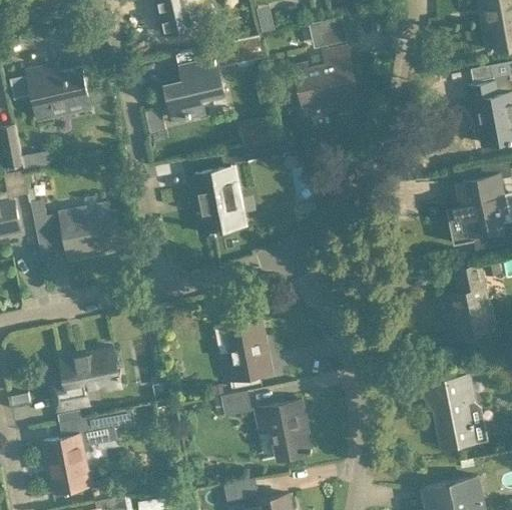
[(153,0),(153,1),(155,0),(157,0),(161,12),(156,13),(161,34),(180,30),(196,26),(189,0),(153,0)]
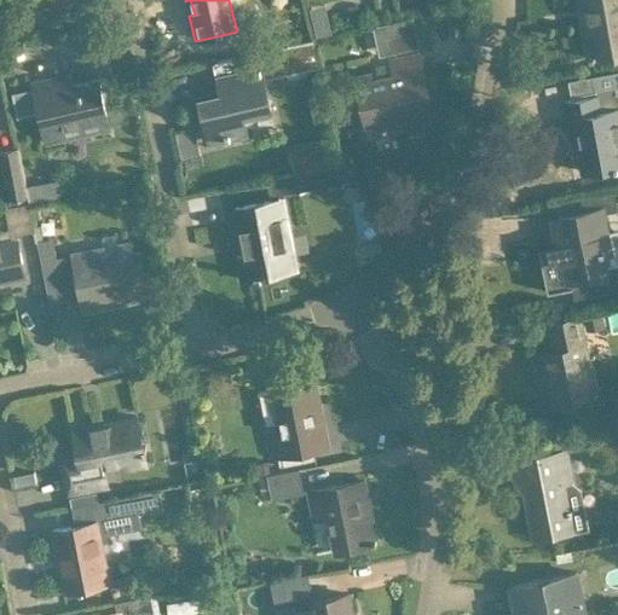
[(617,0),(584,0),(588,17),(581,18),(589,62),(617,56),(617,0)]
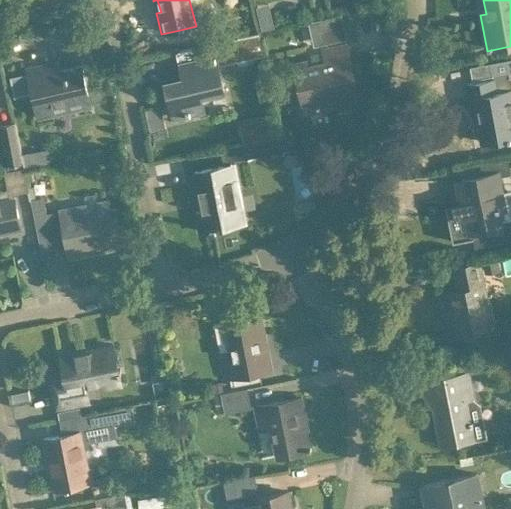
[(321,48),(345,43),(339,19),(316,24),(321,48)]
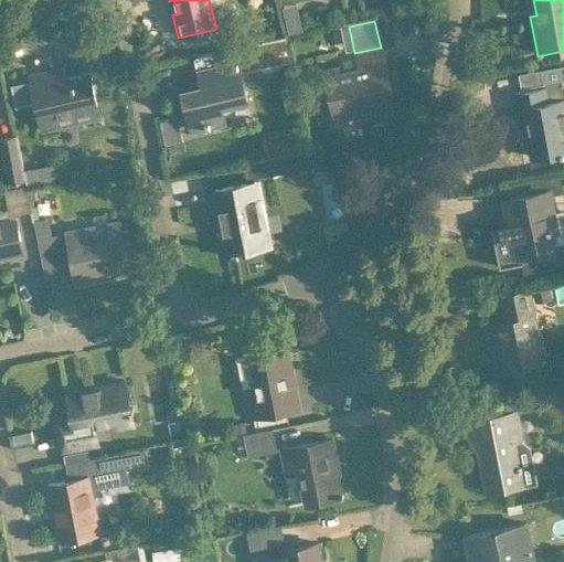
[(286,42),(194,63),(198,77),(203,75),(206,89),(182,95),(191,131),(223,125),(220,106),(245,101),(240,74),(290,62),(286,42)]
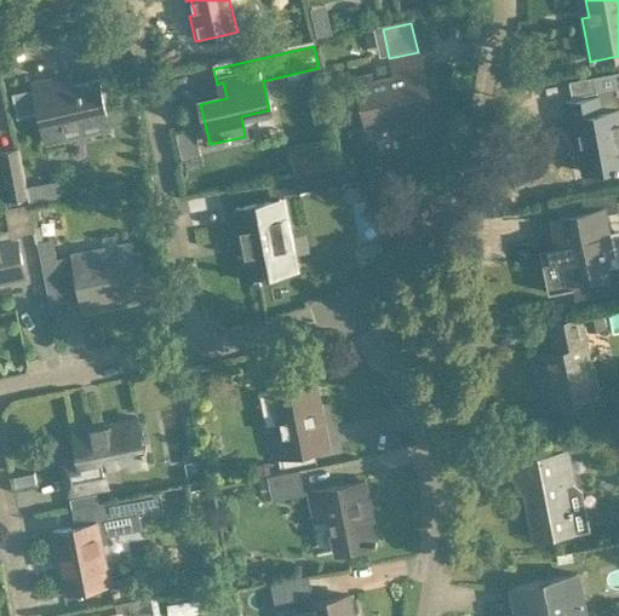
[(355,80),(362,111),(367,136),(413,125),(412,120),(431,115),(419,57),(390,63),(394,79),(372,84),(371,76),(355,80)]
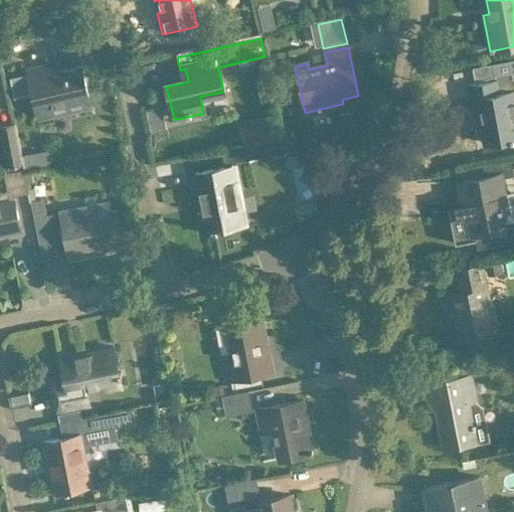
[(513,62),(472,71),(474,84),(510,77),(511,81),(513,80),(513,62)]
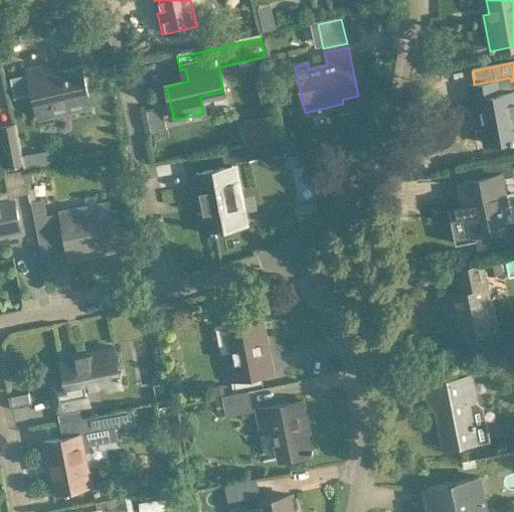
[(28,77),(9,81),(13,102),(32,98),(38,122),(52,119),(50,109),(67,105),(88,101),(80,69),(42,77),(40,68),(26,71),(28,77)]
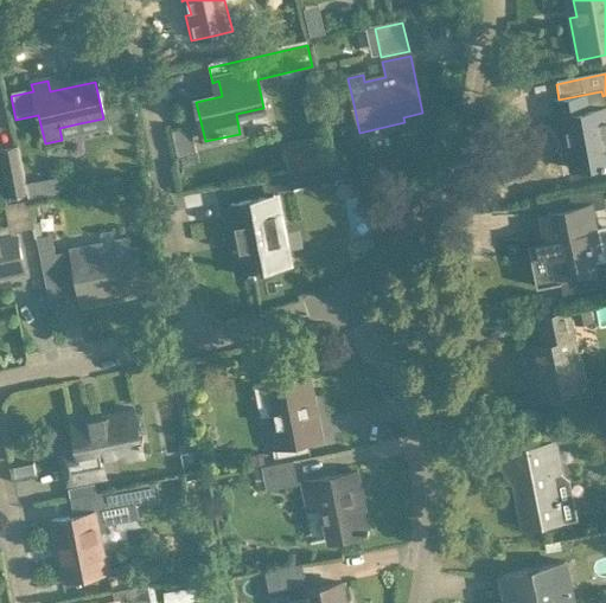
[(587,96),(586,97),(554,102),(561,140),(565,139),(572,172),(605,165),(605,108),(589,111),(587,96)]
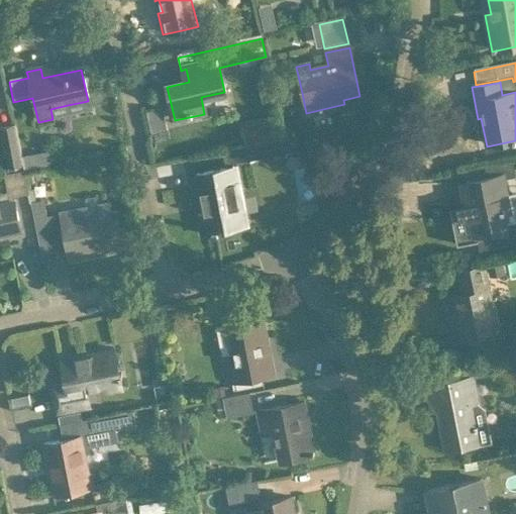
[(166,139),(159,111),(145,114),(151,142),(166,139)]
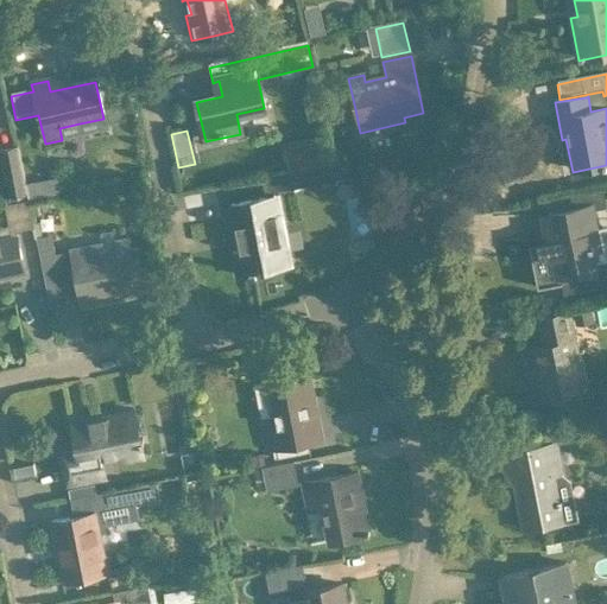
[(320,144),(303,147),(307,169),(324,165),(320,144)]
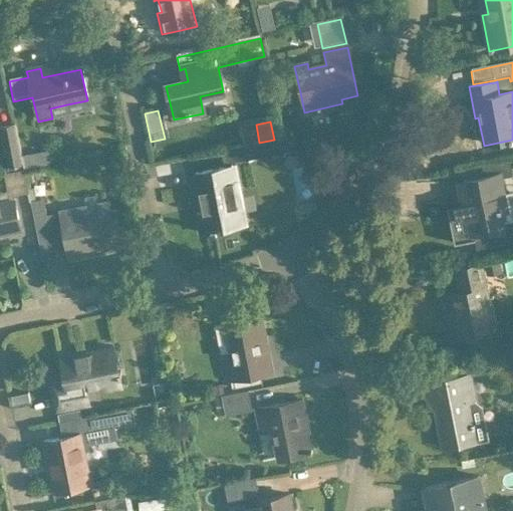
[(21,158),(15,124),(0,128),(0,135),(6,167),(22,164),(21,158)]
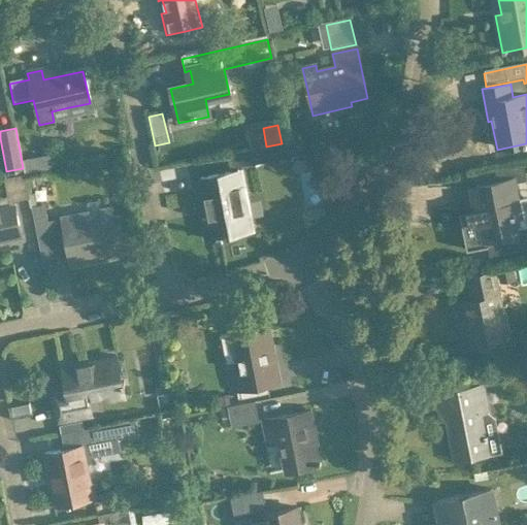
[(290,142),(227,155),(230,170),(243,167),(302,155),(290,142)]
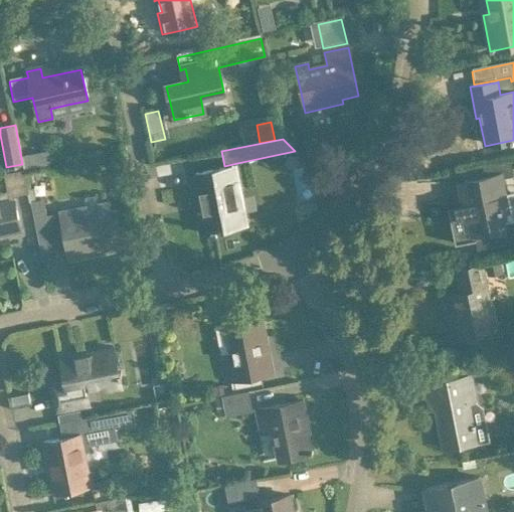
[(31,156),(21,158),(22,164),(24,170),(24,171),(33,169),(31,156)]
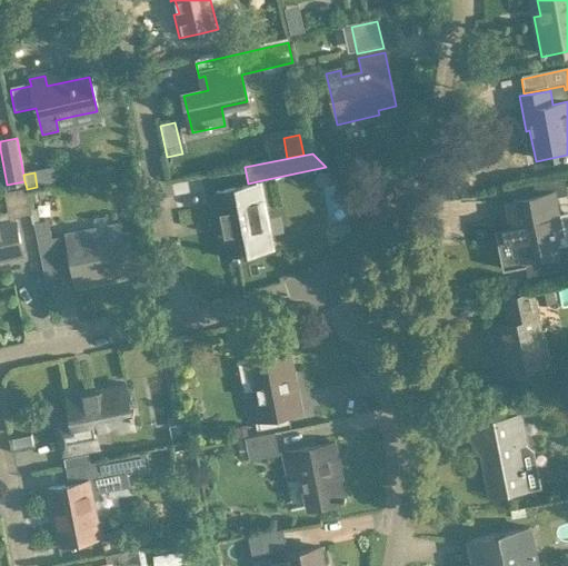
[(517,226),(495,230),(502,271),(526,267),(527,277),(567,268),(567,245),(555,248),(549,222),(559,220),(555,199),(567,196),(567,195),(565,178),(534,185),(536,191),(520,195),(521,200),(512,201),(517,226)]
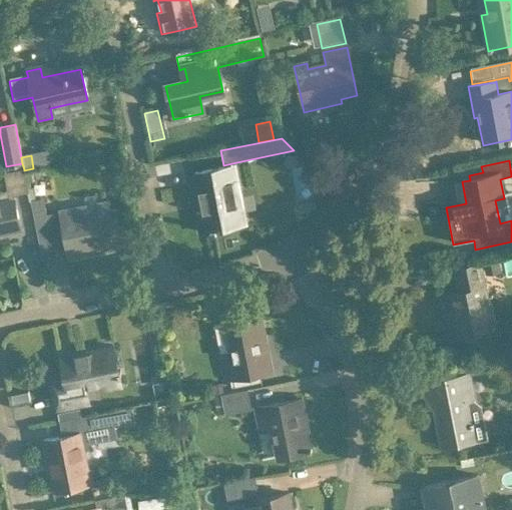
[(229,167),(213,170),(194,174),(202,212),(195,214),(199,234),(245,224),(239,195),(234,196),(229,167)]
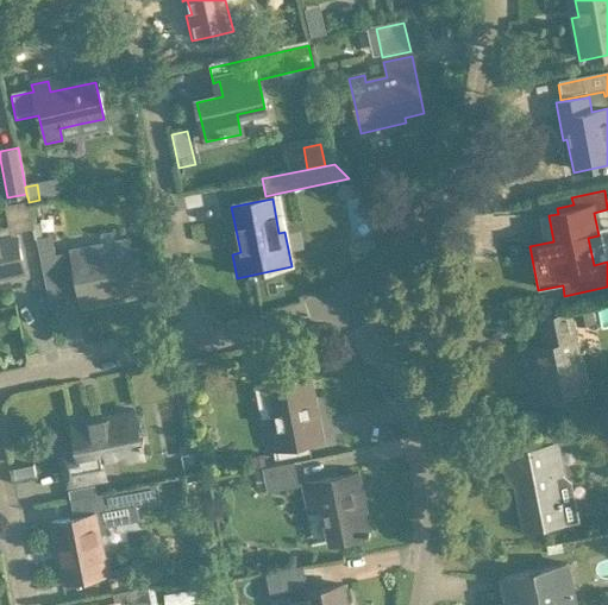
[(0,278),(22,275),(19,263),(22,262),(17,239),(12,240),(12,235),(35,231),(29,202),(29,201),(4,207),(7,227),(0,228),(0,278)]
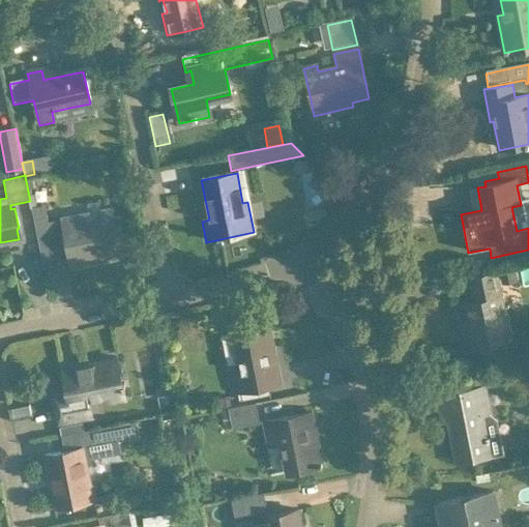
[(43,206),(31,209),(39,255),(53,252),(43,206)]
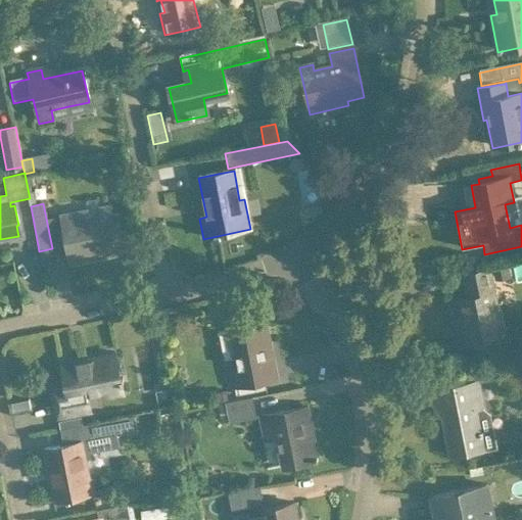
[(60,218),(65,244),(69,264),(119,254),(111,219),(82,224),(80,215),(60,218)]
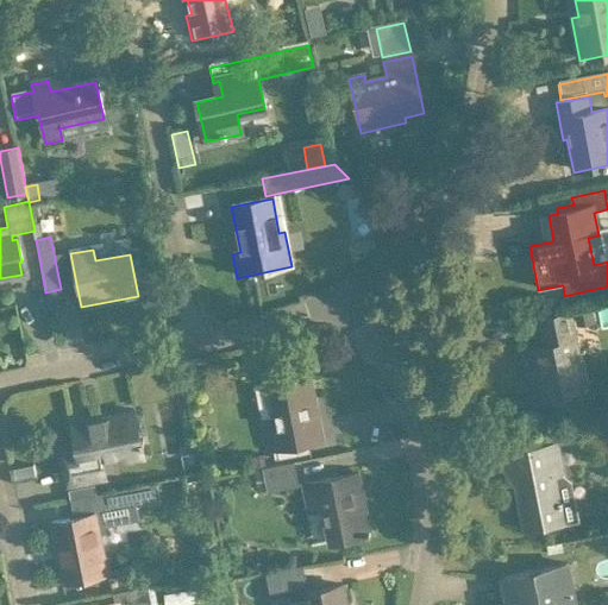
[(569,315),(562,316),(539,321),(544,348),(532,351),(543,404),(585,396),(569,315)]
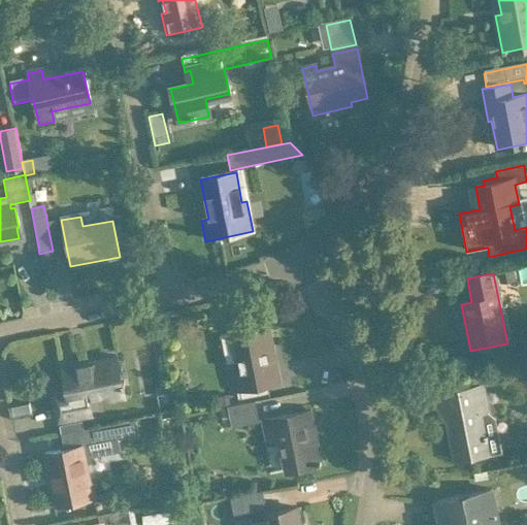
[(241,374),(232,375),(235,392),(237,400),(269,394),(267,386),(278,384),(275,368),(271,368),(267,351),(271,350),(267,329),(256,331),(255,329),(251,330),(252,332),(233,336),(237,356),(241,374)]
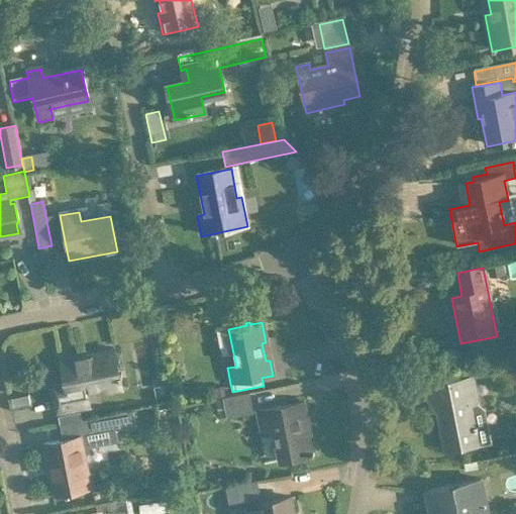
[(88,358),(76,361),(75,358),(61,361),(65,382),(50,385),(57,414),(86,408),(82,391),(101,387),(102,393),(121,389),(113,350),(88,355),(88,358)]
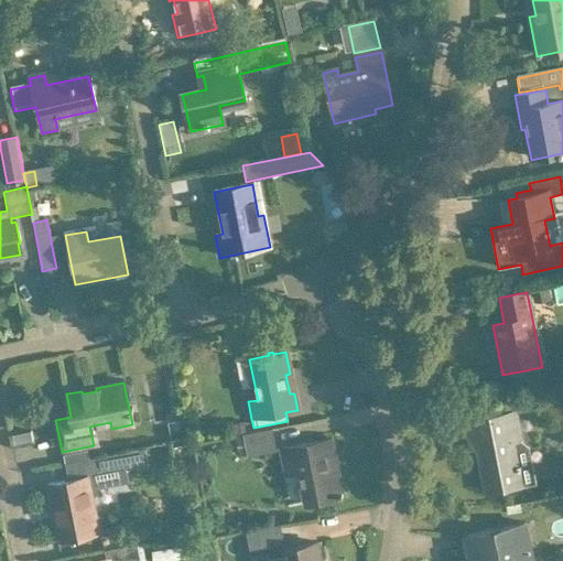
[(485,494),(507,489),(522,486),(513,444),(520,443),(515,414),(528,412),(524,395),(515,396),(493,400),(493,401),(497,400),(500,417),(464,423),(469,452),(477,451),(485,494)]
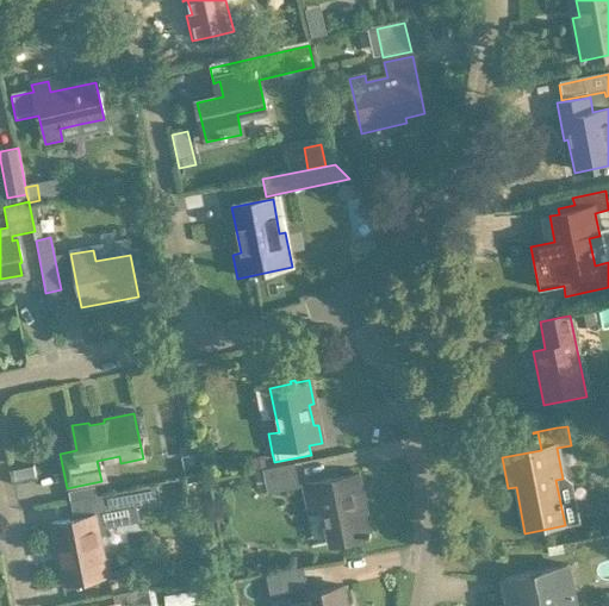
[(263,457),(248,461),(250,472),(266,468),(263,457)]
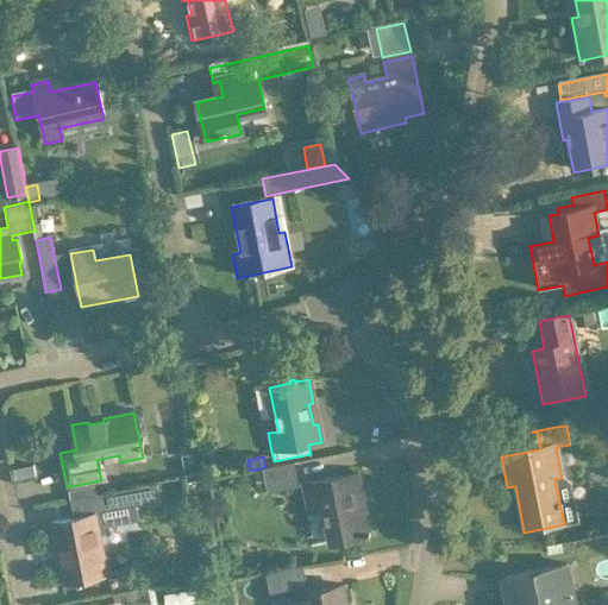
[(294,464),(262,470),(265,489),(267,495),(299,489),(294,464)]
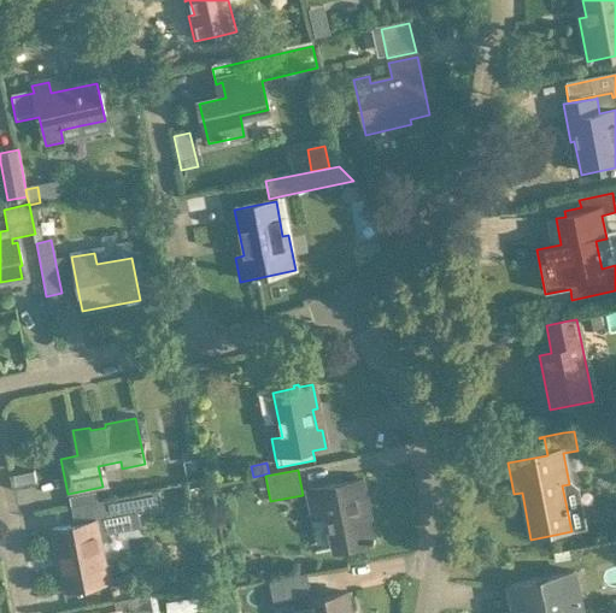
[(265,476),(257,478),(262,497),(269,495),(265,476)]
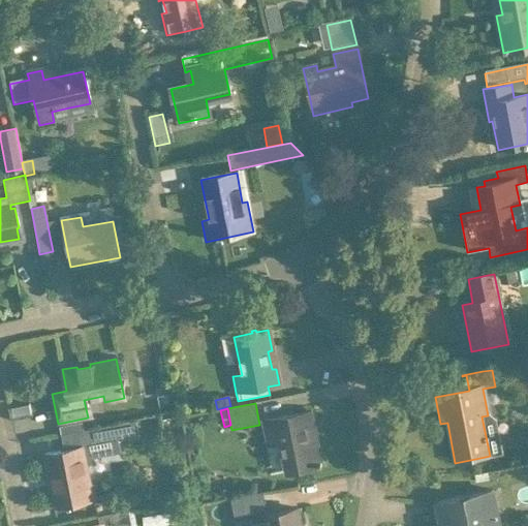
[(310,413),(275,421),(260,423),(266,449),(280,445),(285,473),(320,466),(310,413)]
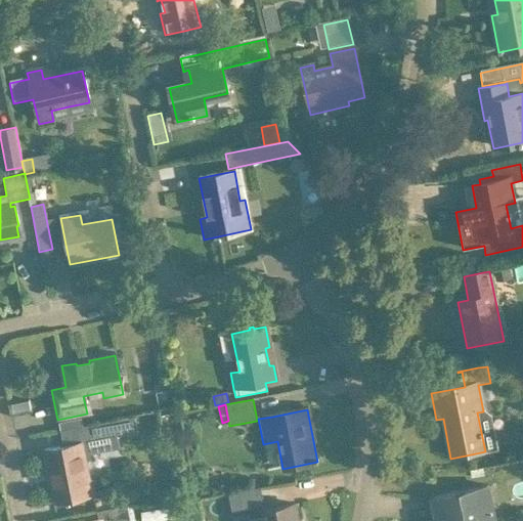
[(118,420),(82,427),(85,443),(121,436),(118,420)]
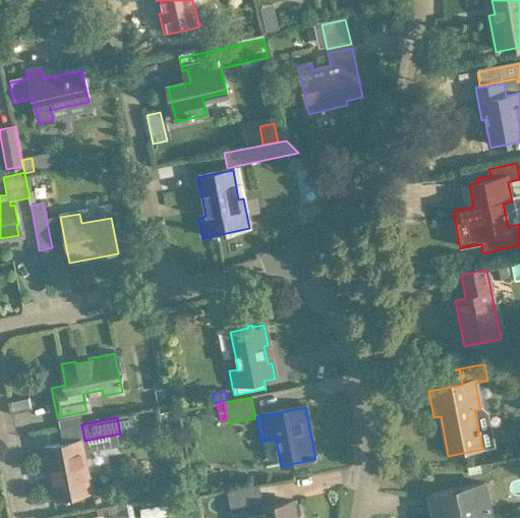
[(79,418),(58,423),(59,429),(81,424),(79,418)]
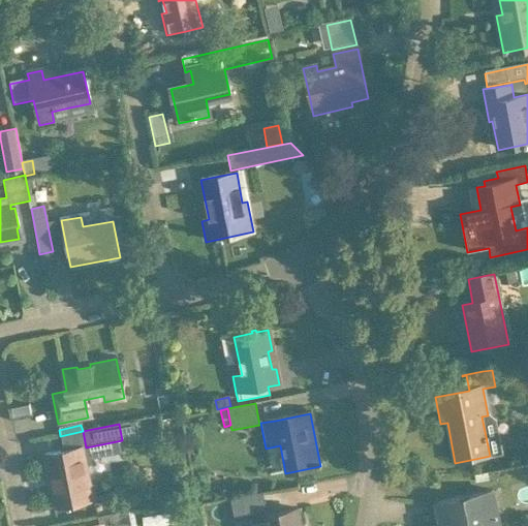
[(82,447),(64,452),(44,456),(50,480),(52,480),(57,507),(92,500),(82,447)]
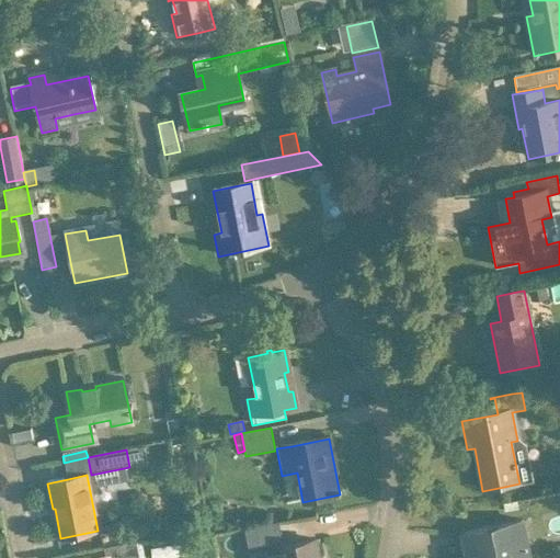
[(528,557),(522,522),(484,530),(463,534),(467,557),(528,557)]
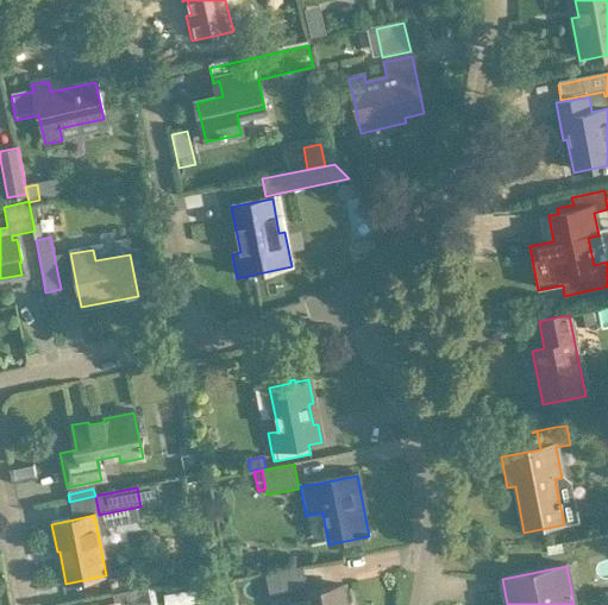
[(302,567),(279,572),(263,575),(269,603),(292,598),(293,604),(344,604),(342,587),(307,594),(302,567)]
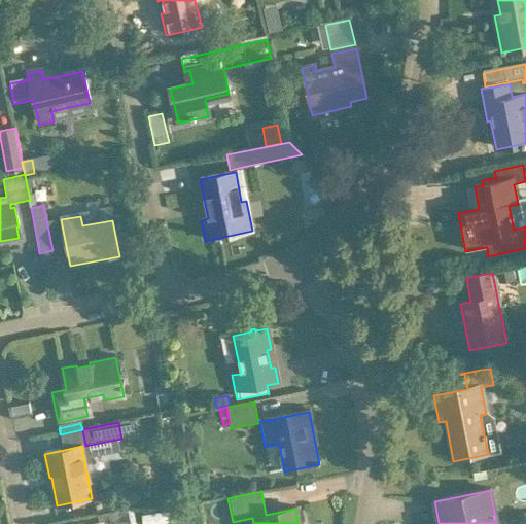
[(128,510),(97,516),(98,523),(130,523),(128,510)]
